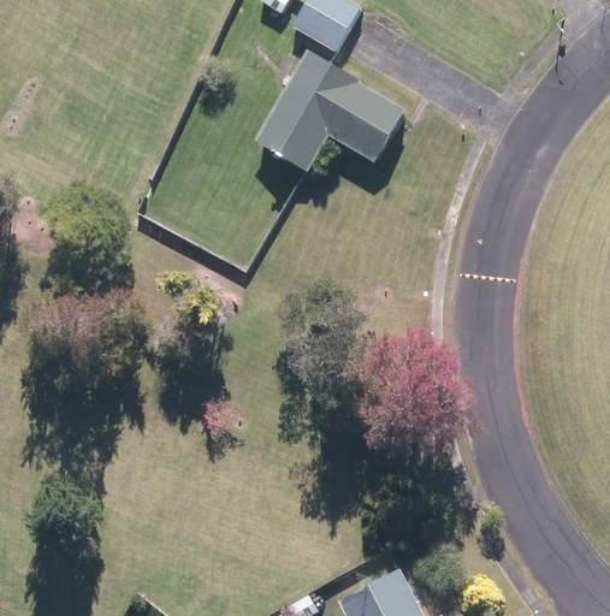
[(259,0),(259,1),(279,13),(288,0),(259,0)]
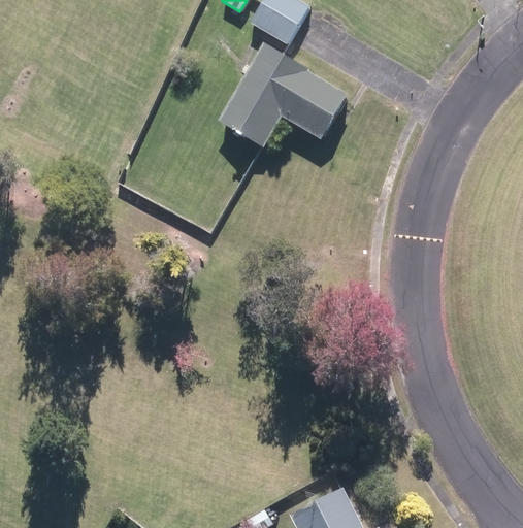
[(297,0),(262,0),(261,3),(297,25),(308,6),(297,0)]
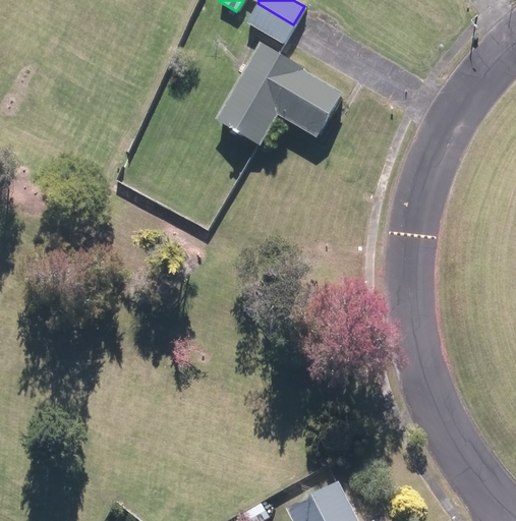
[(293,24),(258,3),(246,22),(282,43),(293,24)]
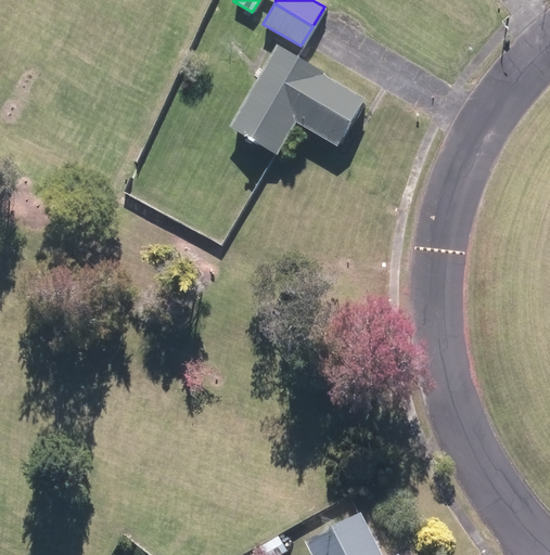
[(340,147),(365,100),(324,75),(327,73),(279,44),(230,127),(277,155),(297,123),(340,147)]
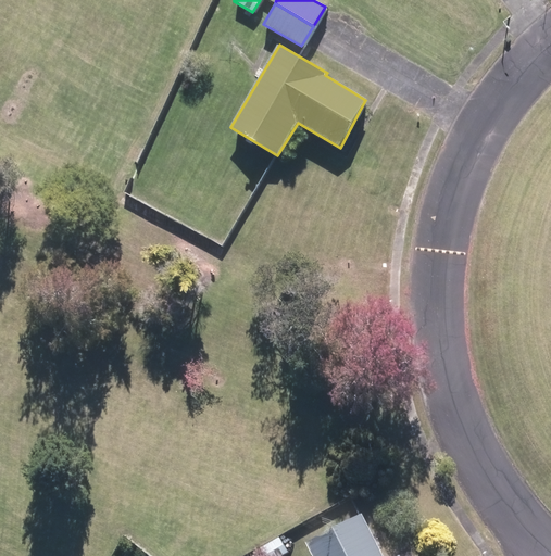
[(397,555),(384,555),(363,514),(305,542),(312,555),(400,555),(397,555)]
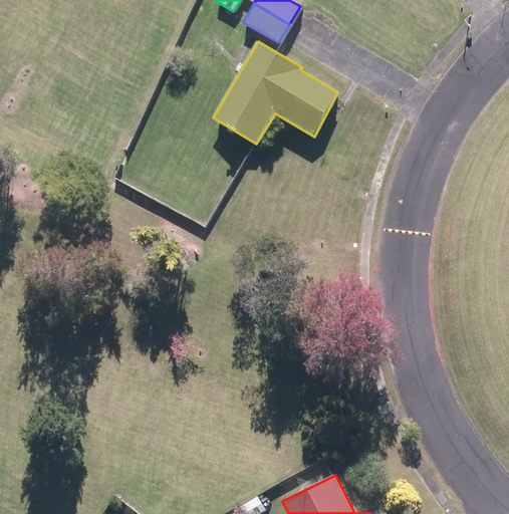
[(256,496),(239,506),(243,513),(256,513),(264,510),(256,496)]
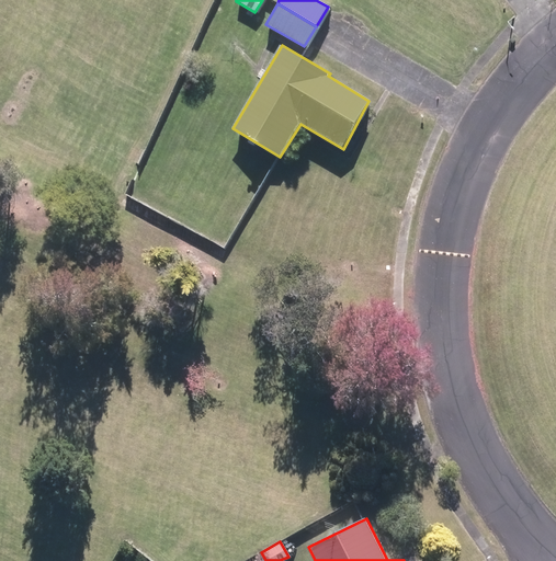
All buildings are outlined.
